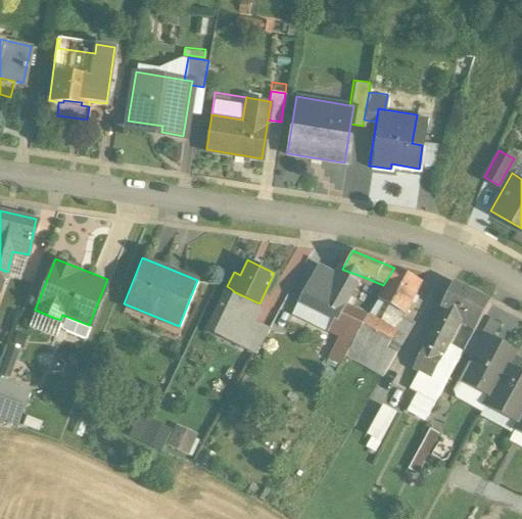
[(328,298),(342,272),(321,262),(295,308),(317,318),(328,298)]
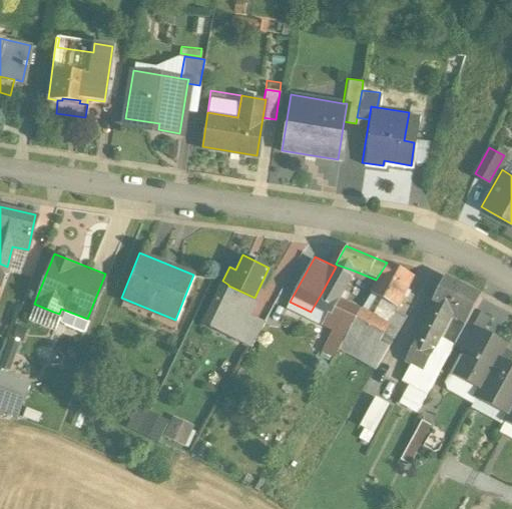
[(413,276),(387,263),(376,280),(370,291),(396,306),(413,276)]
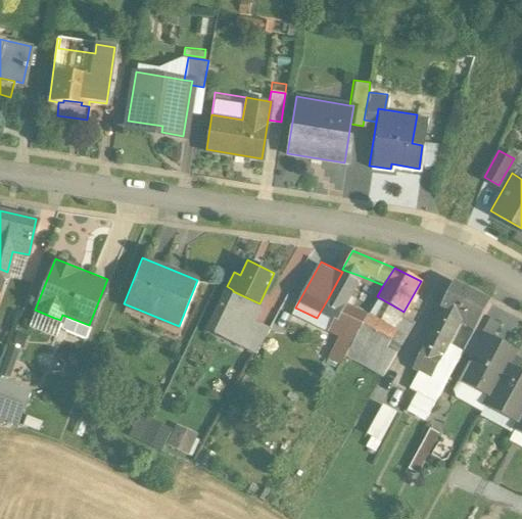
[(342,272),(328,298),(343,305),(361,276),(343,270),(342,272)]
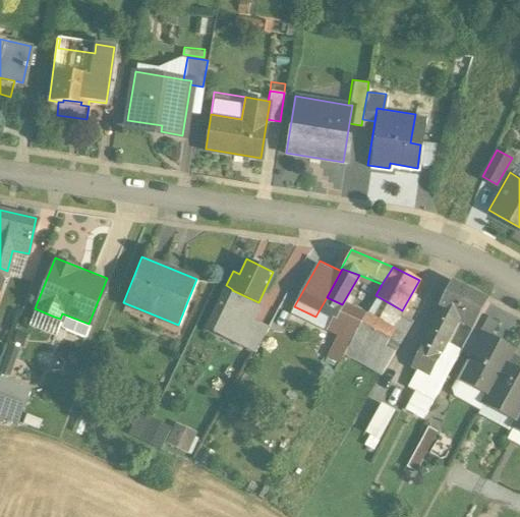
[(486,299),(452,280),(438,305),(440,305),(418,344),(420,345),(422,342),(439,351),(456,320),(462,323),(465,318),(473,323),(486,299)]
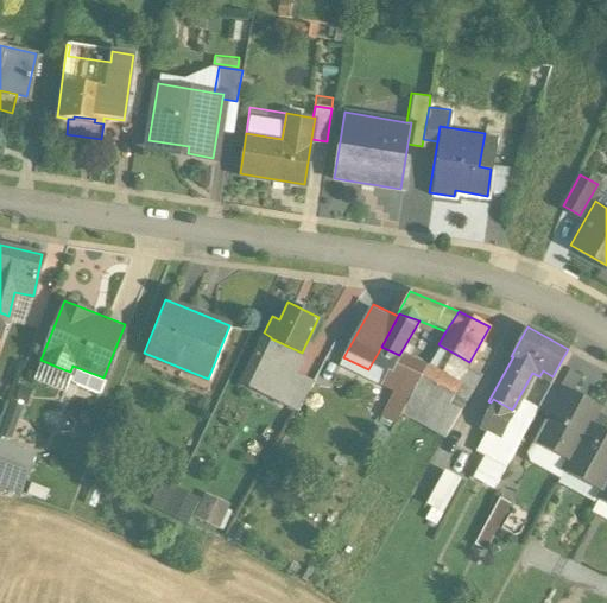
[(302,353),(271,338),(271,337),(264,332),(242,375),(279,393),(280,394),(292,370),(302,353)]
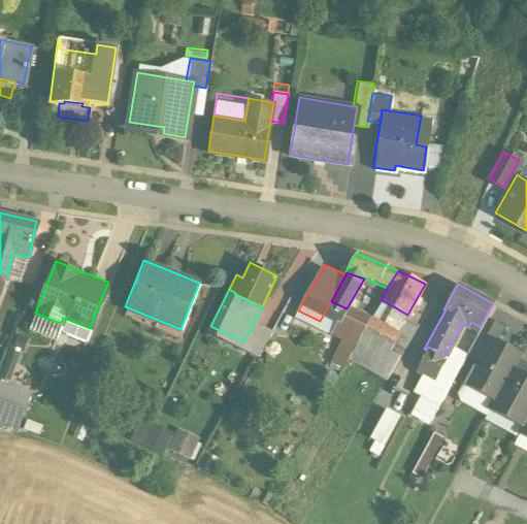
[(347,308),(331,301),(320,321),(348,334),(358,339),(368,320),(347,308)]
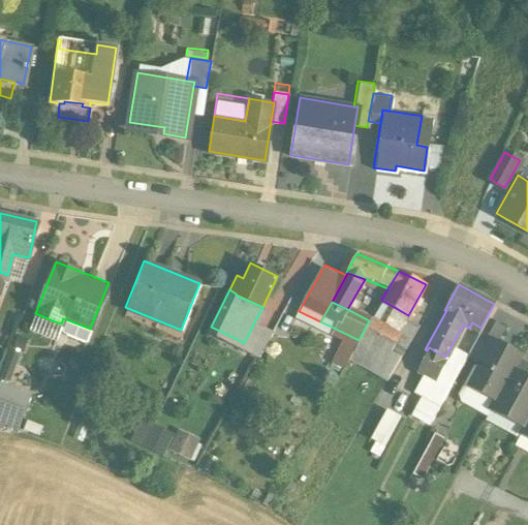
[(90,329),(63,318),(61,323),(55,321),(53,328),(86,340),(90,329)]
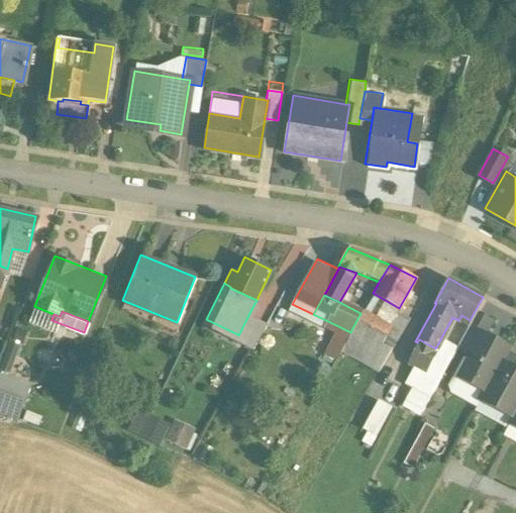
[(387,353),(401,330),(390,325),(363,311),(360,313),(350,332),(346,340),(341,349),(379,369),(387,353)]
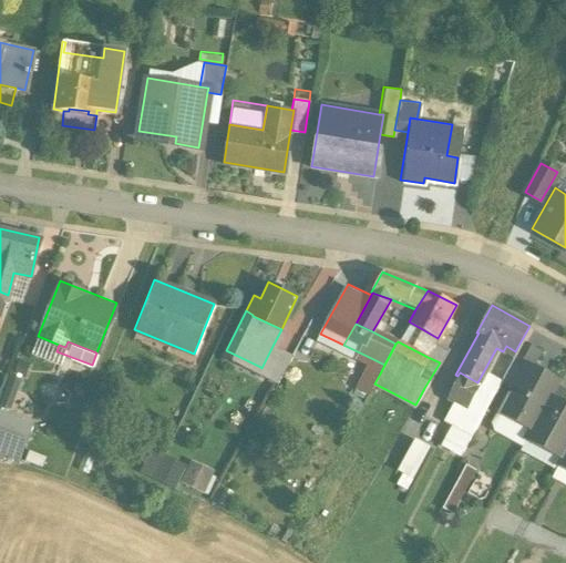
[(522,341),(502,378),(516,387),(528,366),(530,366),(538,350),(522,341)]
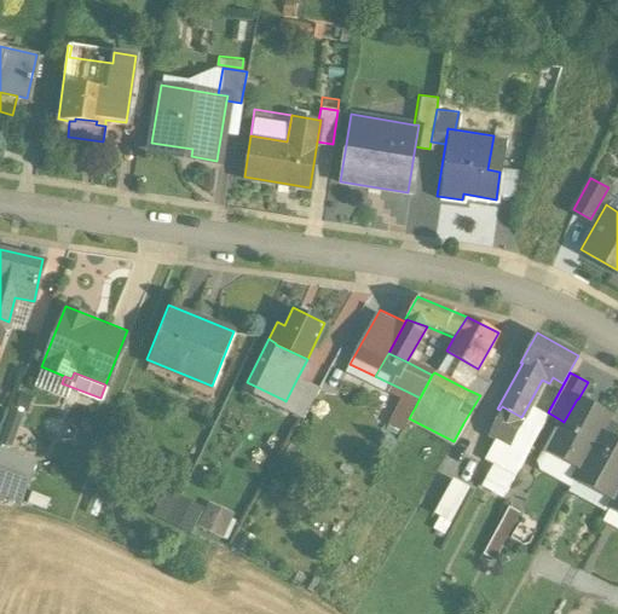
[(490,380),(475,374),(467,389),(480,395),(490,380)]
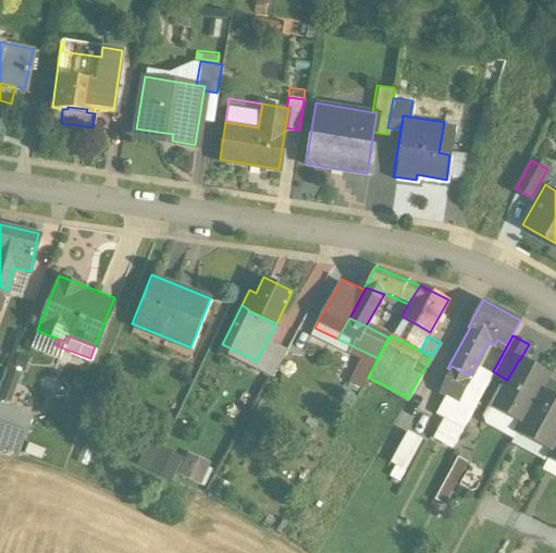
[(268,340),(257,361),(256,360),(254,365),(272,373),(285,349),(268,340)]
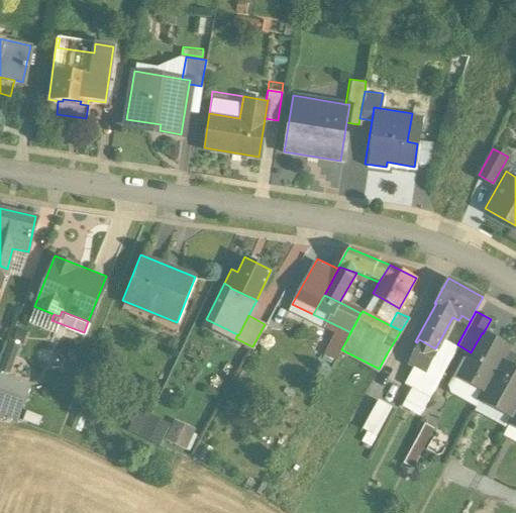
[(350,332),(340,327),(336,335),(346,340),(350,332)]
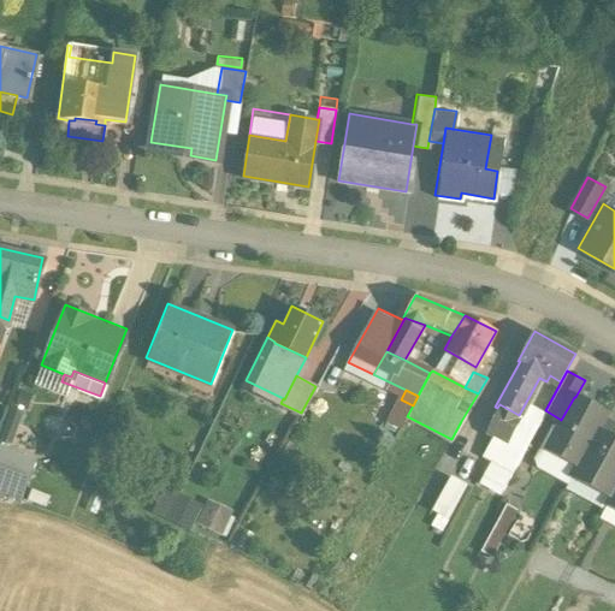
[(575,397),(574,397),(561,420),(547,448),(578,464),(596,431),(603,417),(605,414),(575,397)]
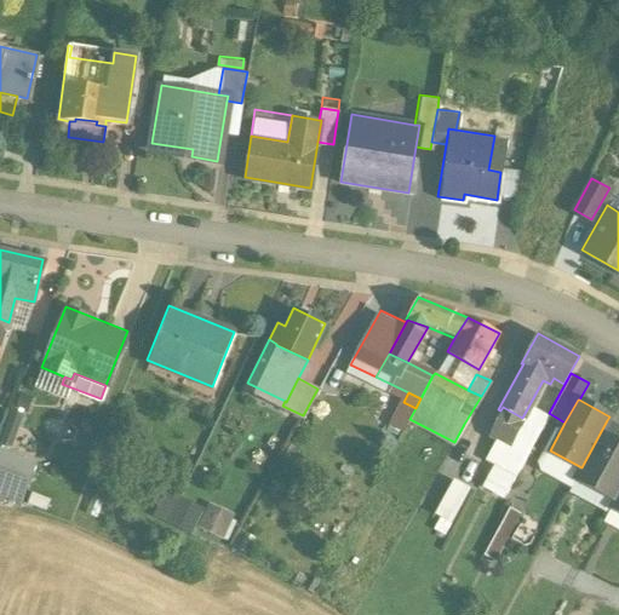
[(522,418),(503,407),(500,411),(488,432),(498,438),(526,453),(540,427),(522,418)]
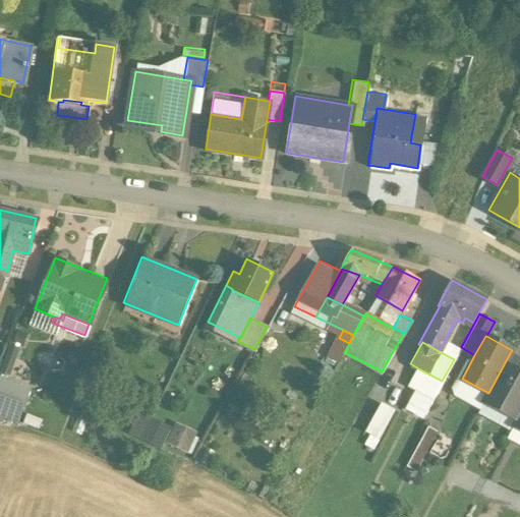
[(519,358),(510,353),(504,364),(518,371),(519,368),(519,358)]
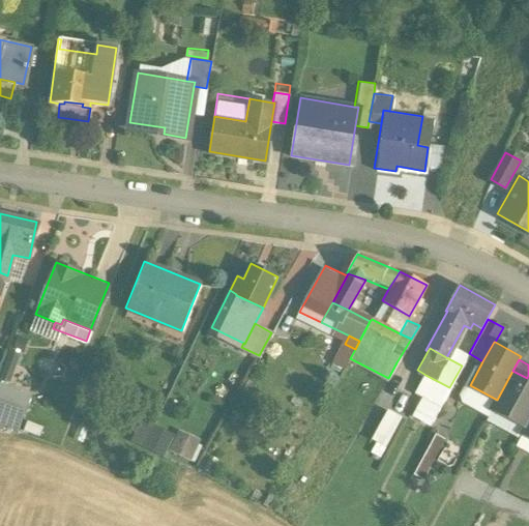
[(528,379),(527,378),(512,371),(497,400),(492,408),(526,427),(528,420),(528,379)]
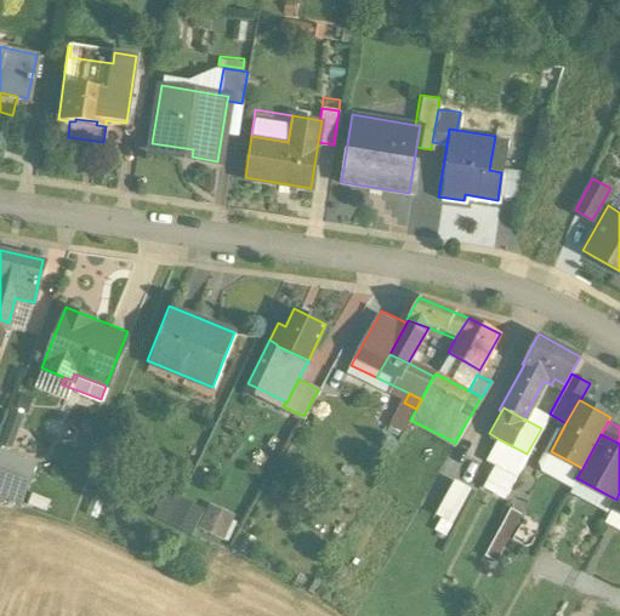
[(527,454),(499,439),(488,460),(516,474),(527,454)]
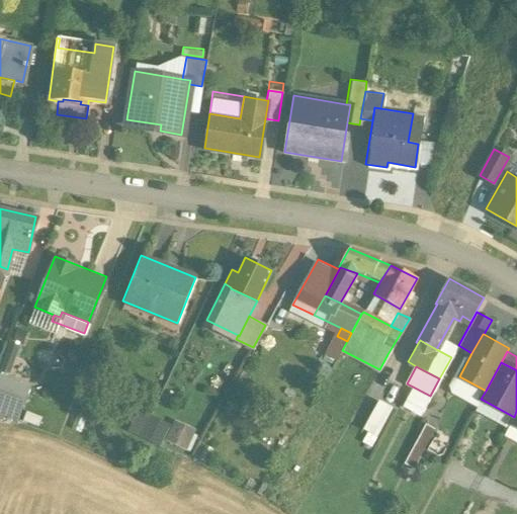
[(0,415),(12,421),(25,388),(0,376),(0,415)]
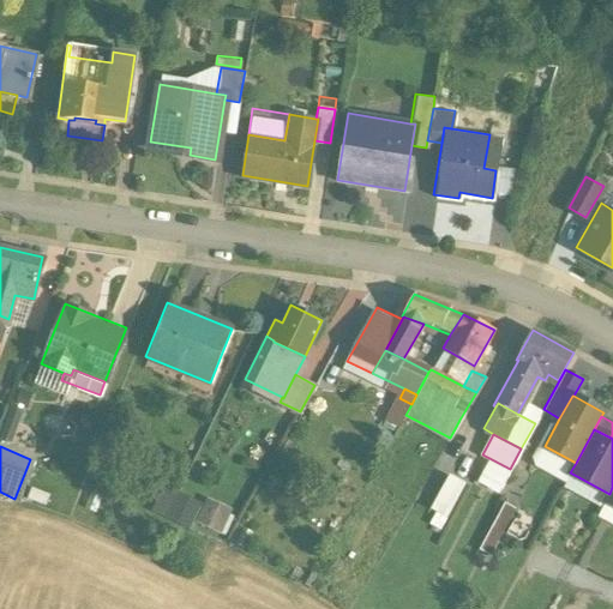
[(463,487),(448,480),(432,512),(426,523),(442,531),(463,487)]
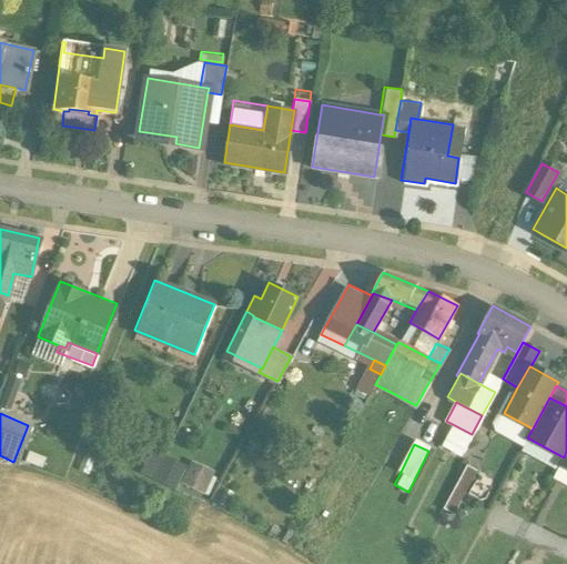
[(203,496),(213,475),(190,464),(188,469),(162,457),(154,476),(175,486),(176,484),(203,496)]
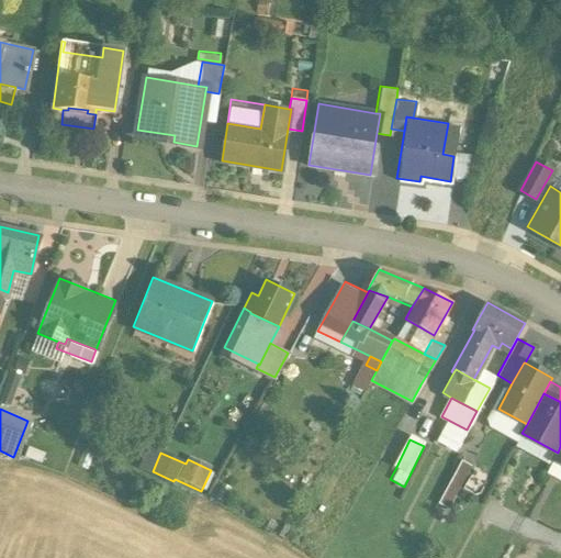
[(438,502),(448,509),(470,469),(460,464),(438,502)]
